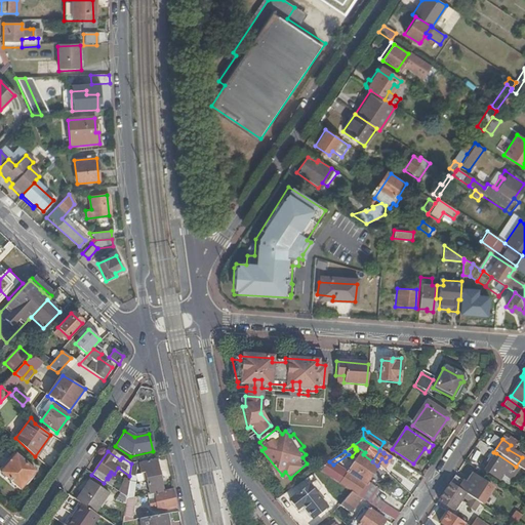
[(361,453),(347,473),(339,484),(351,491),(355,494),(358,496),(362,489),(366,483),(378,466),(377,466),(372,461),(363,454),(361,453)]
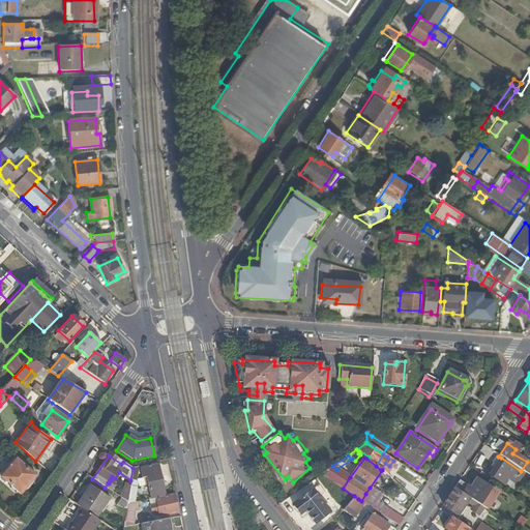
[(492,471),(489,476),(504,487),(508,480),(516,486),(524,473),(521,471),(501,458),(494,468),(492,466),(490,469),(492,471)]
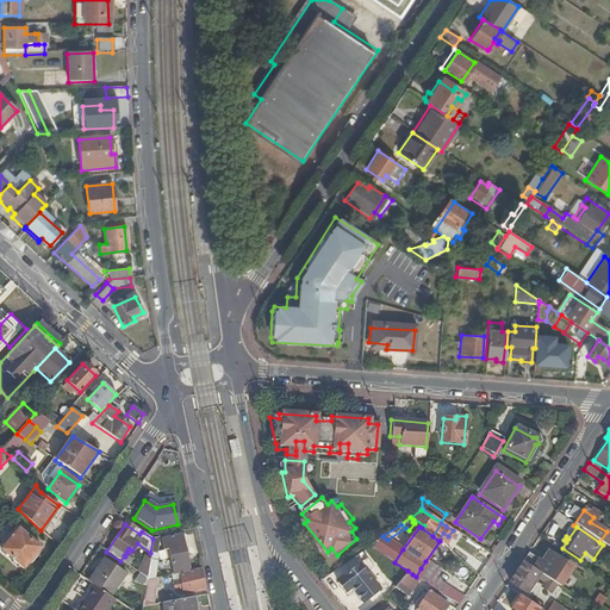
[(39,547),(19,528),(0,548),(0,551),(20,570),(39,547)]
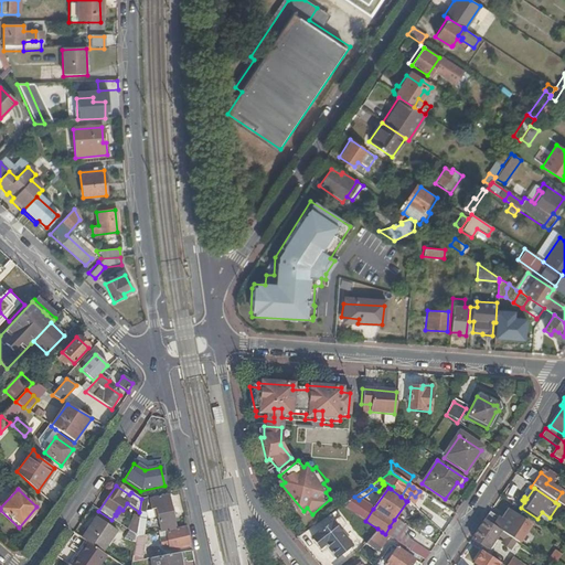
[(555,502),(558,504),(564,509),(564,494),(562,492),(555,502)]
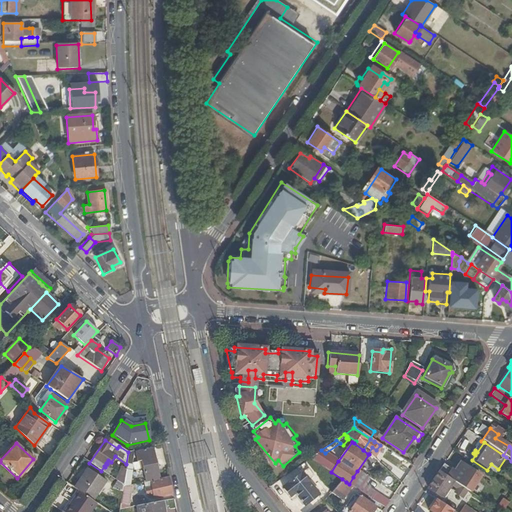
[(145,482),(158,479),(152,449),(135,452),(136,461),(140,461),(145,482)]
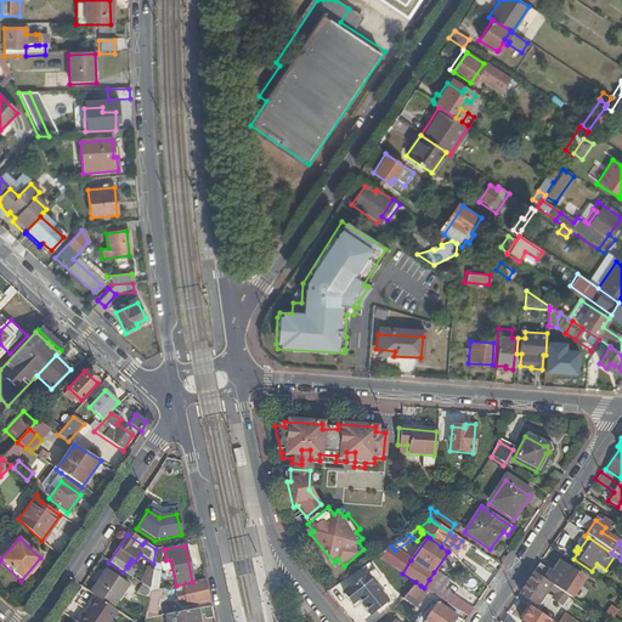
[(390,547),(377,557),(402,574),(411,560),(395,550),(390,547)]
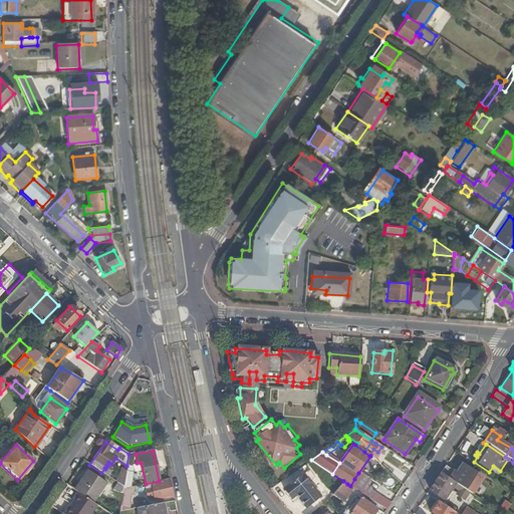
[(445,466),(440,474),(470,493),(471,494),(482,479),(461,466),(456,474),(445,466)]
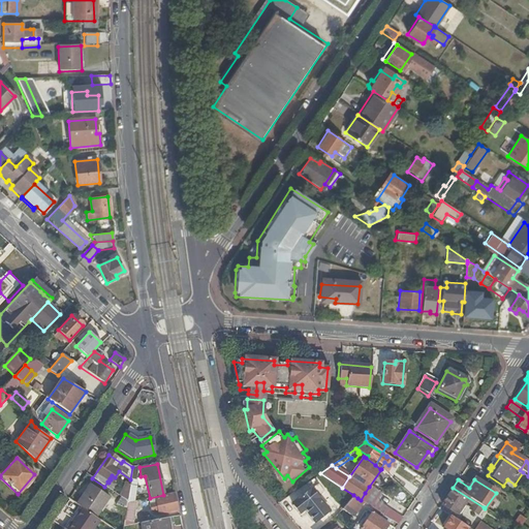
[(515,485),(507,479),(503,486),(510,490),(515,485)]
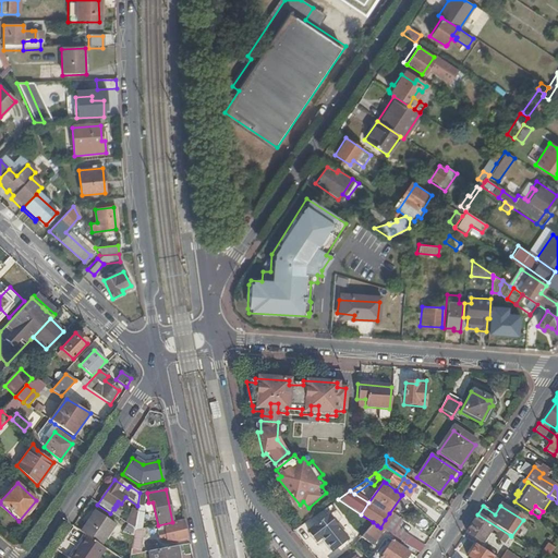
[(136,510),(132,509),(124,522),(126,524),(133,528),(135,513),(136,510)]
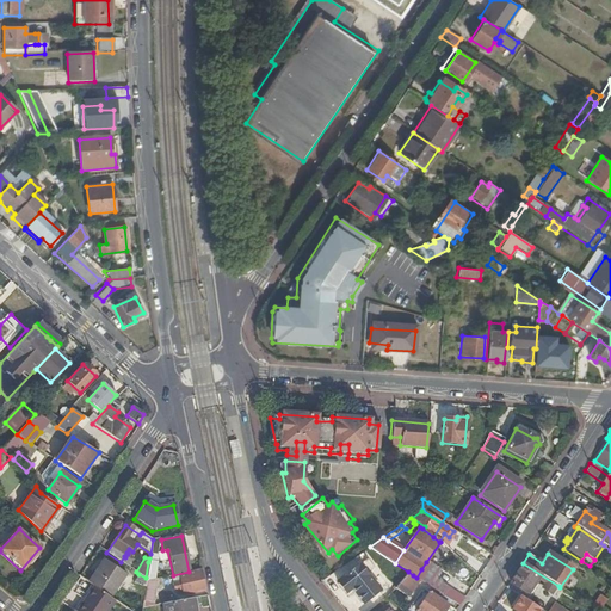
[(125,574),(104,561),(88,584),(93,587),(110,598),(125,574)]
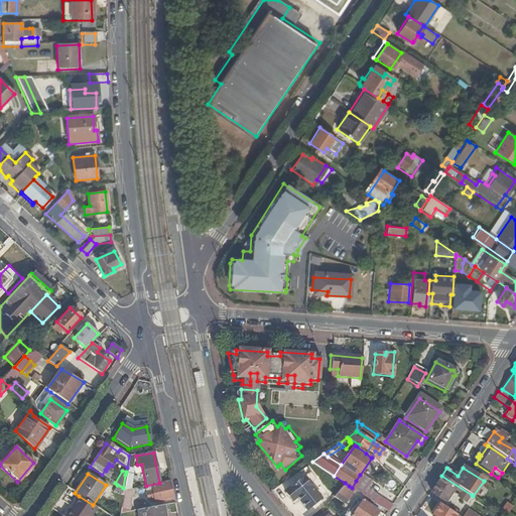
[(130,476),(125,475),(123,488),(122,493),(130,491),(133,477),(130,476)]
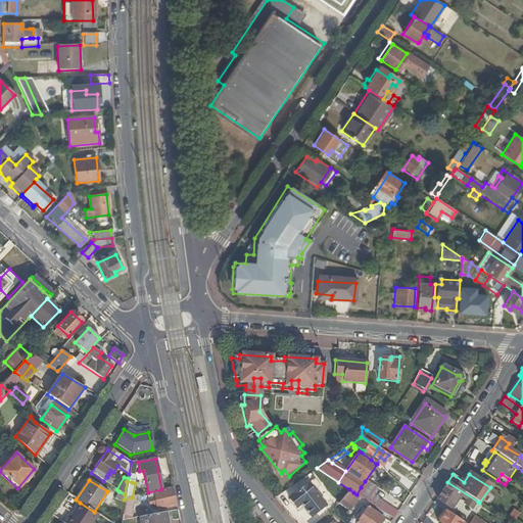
[(365,481),(361,487),(372,495),(376,489),(365,481)]
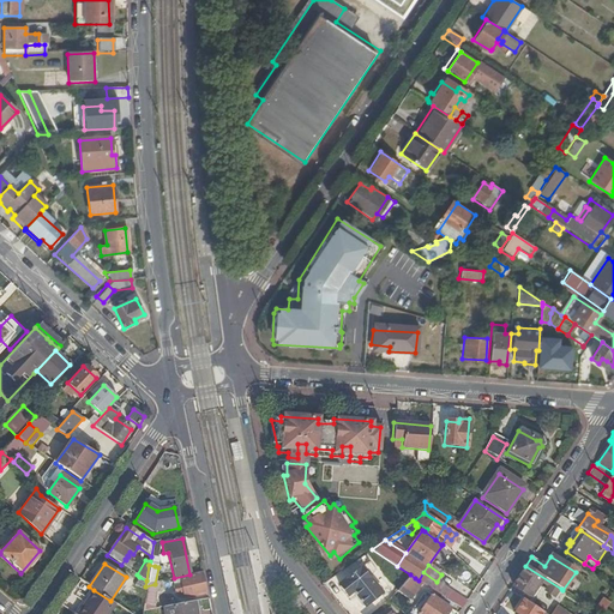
[(561,589),(525,566),(512,587),(529,597),(539,584),(545,588),(542,591),(554,600),(561,589)]
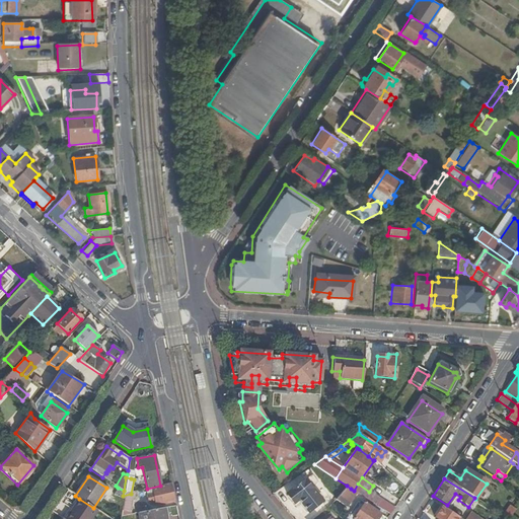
[(308,513),(321,503),(304,479),(285,495),(292,505),(298,501),(308,513)]
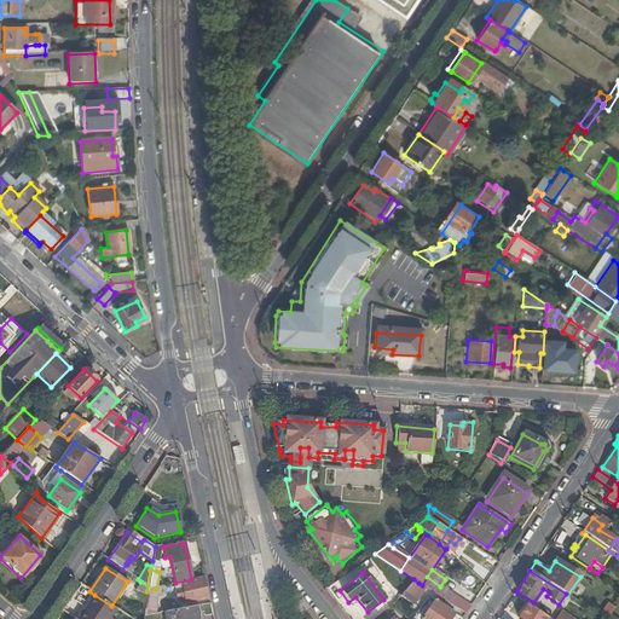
[(422,585),(426,588),(445,600),(450,603),(455,596),(440,586),(427,577),(422,585)]
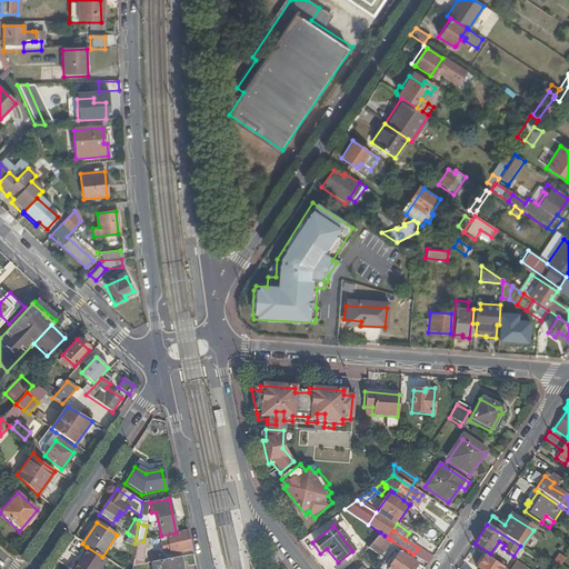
[(170,553),(189,550),(186,531),(161,536),(162,542),(160,542),(162,549),(169,548),(170,553)]
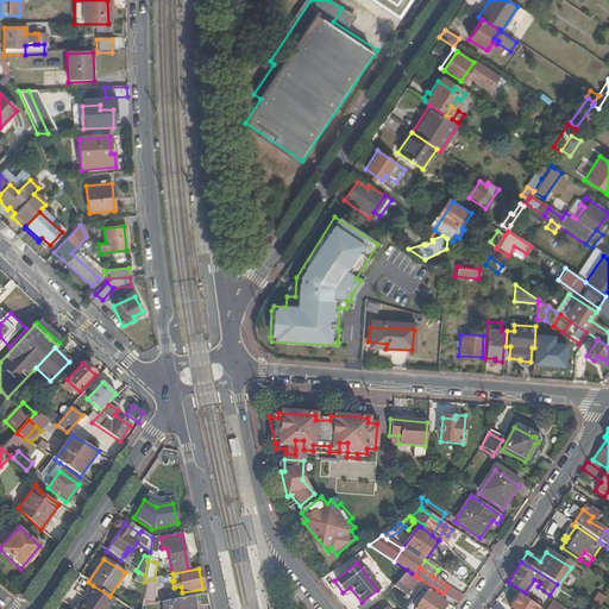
[(412,573),(407,570),(394,586),(407,595),(419,578),(415,576),(412,573)]
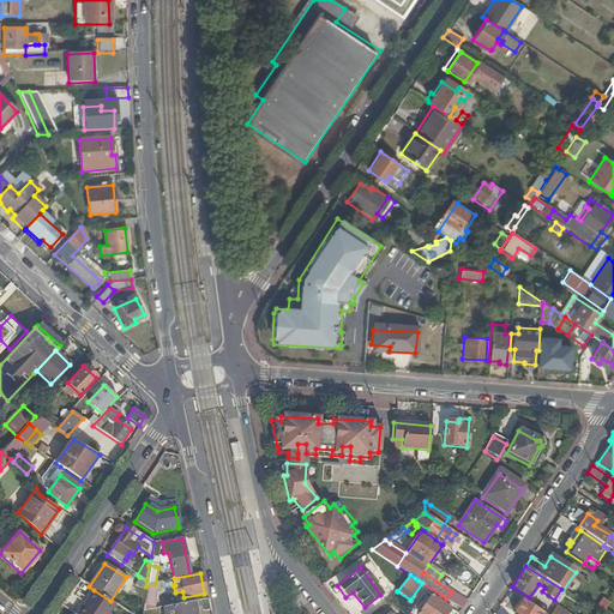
[(138,601),(138,607),(143,607),(145,587),(146,581),(139,577),(126,600),(138,601)]
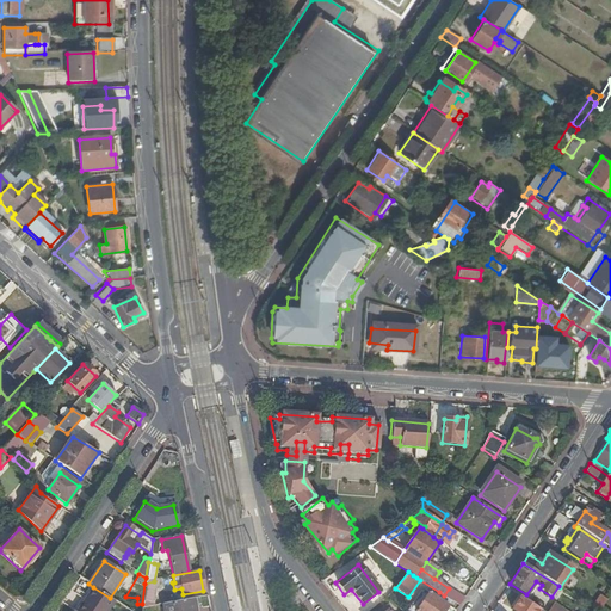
[(154,581),(144,584),(142,604),(150,605),(154,581)]
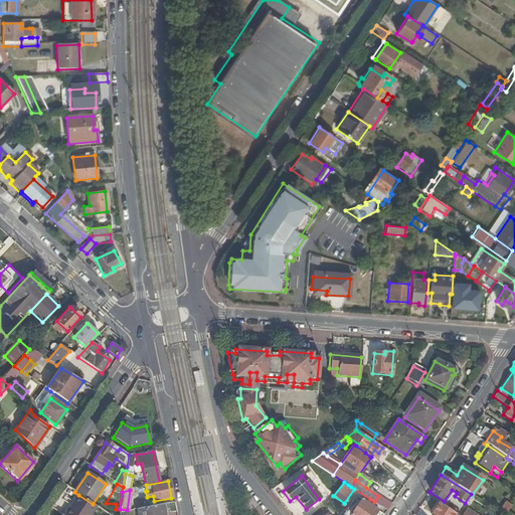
[(93,504),(78,495),(64,514),(88,514),(95,505),(93,504)]
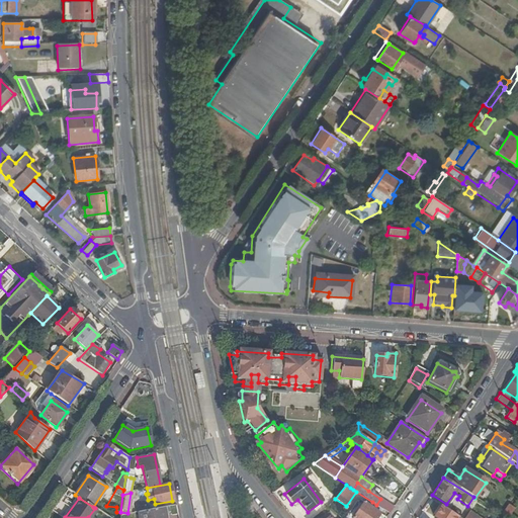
[(380,499),(376,505),(382,509),(390,514),(394,507),(380,499)]
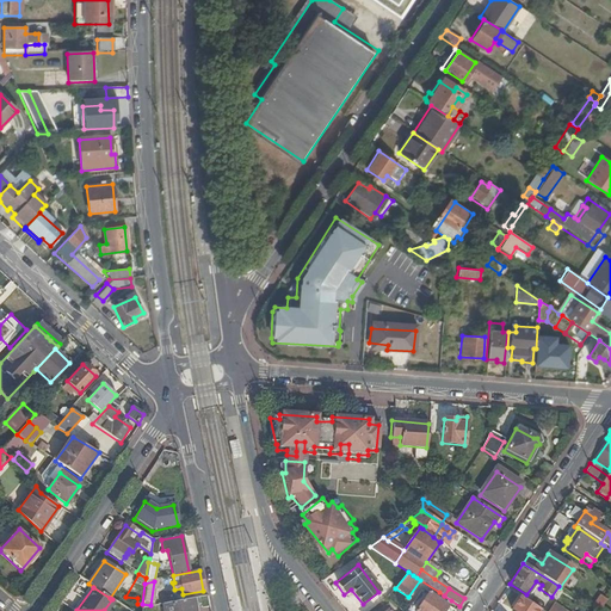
[(417,610),(444,610),(448,606),(436,598),(427,592),(417,610)]
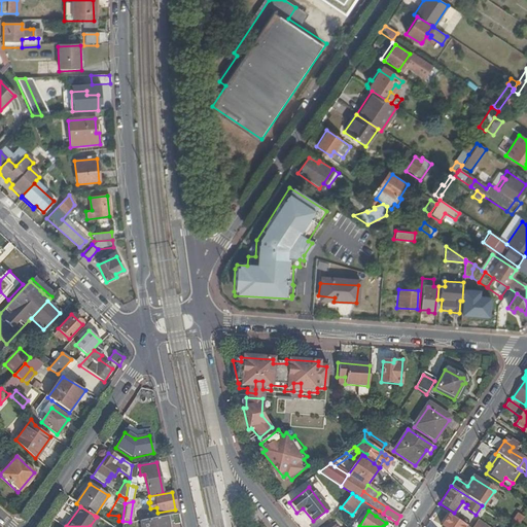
[(379,511),(376,516),(386,523),(389,518),(383,514),(379,511)]
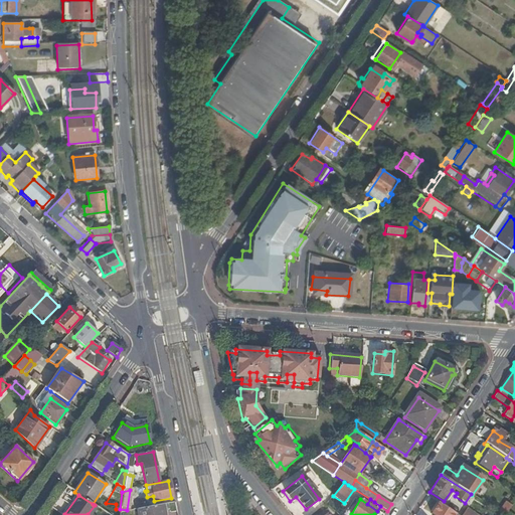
[(455,514),(456,514),(439,503),(431,514),(432,514),(455,514)]
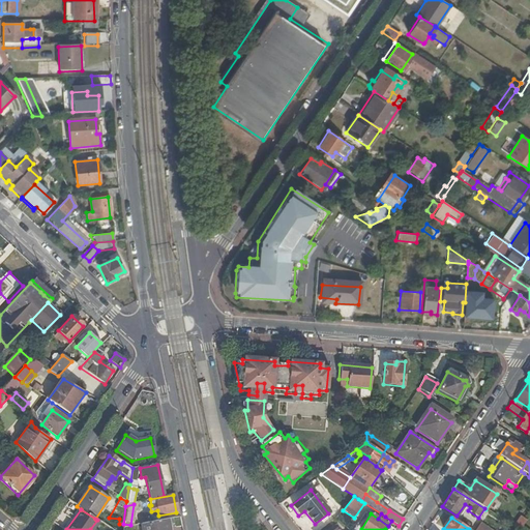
[(516,529),(520,529),(526,522),(521,518),(513,528),(516,529)]
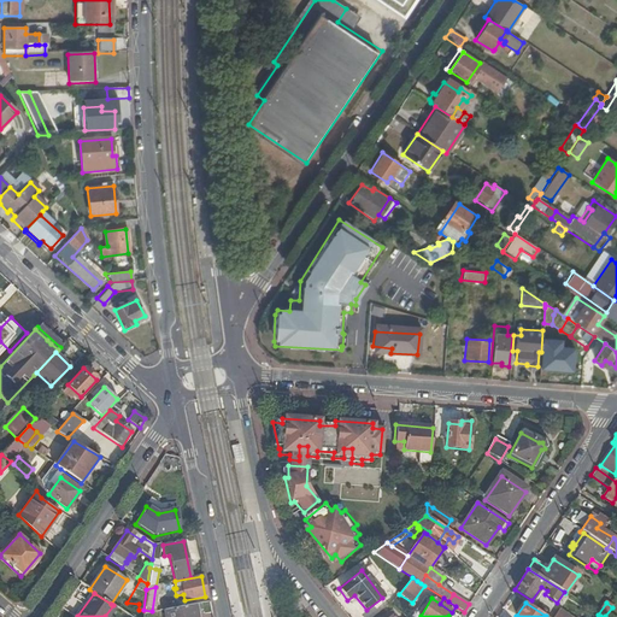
[(165,616),(197,616),(194,605),(165,612),(165,616)]
